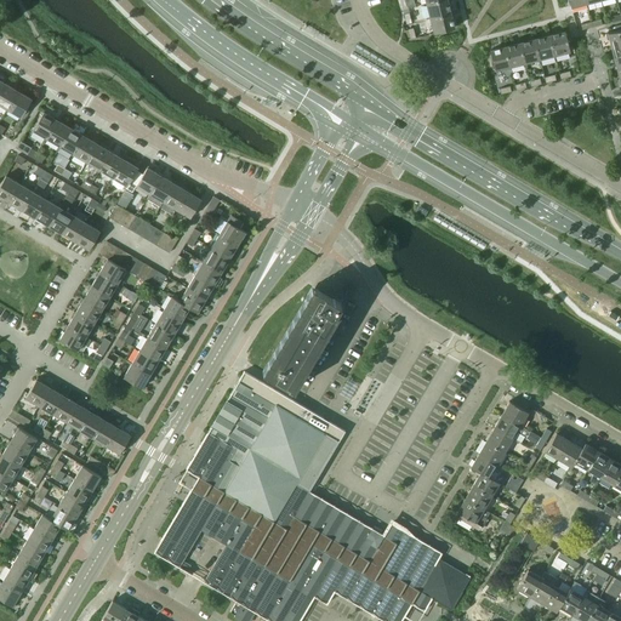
[(437,0),(426,4),(429,18),(450,12),(448,4),(450,4),(449,0),(437,0)]
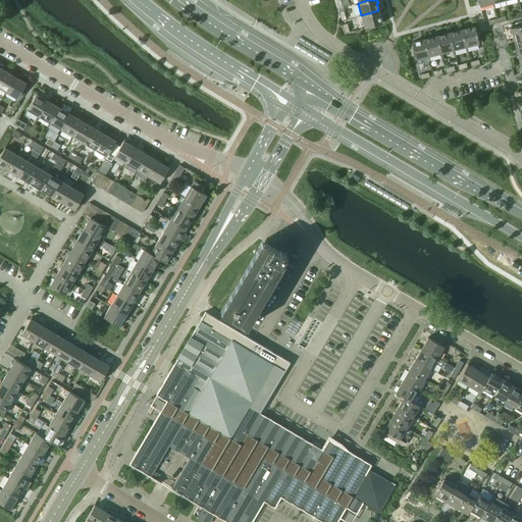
[(479,6),(480,10),(493,7),(492,3),(491,0),(477,0),(479,5),(479,6)]
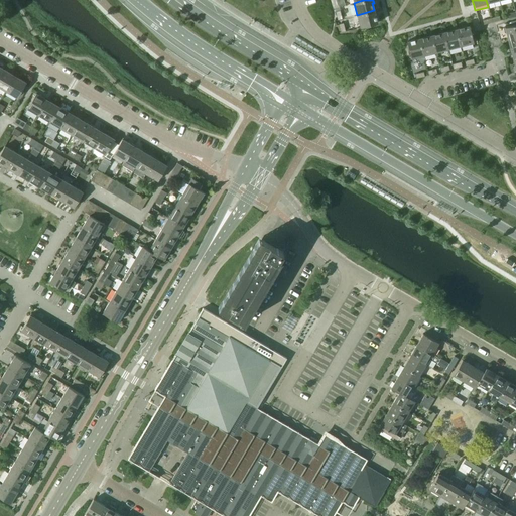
[(357,15),(360,27),(377,23),(374,10),(357,15)]
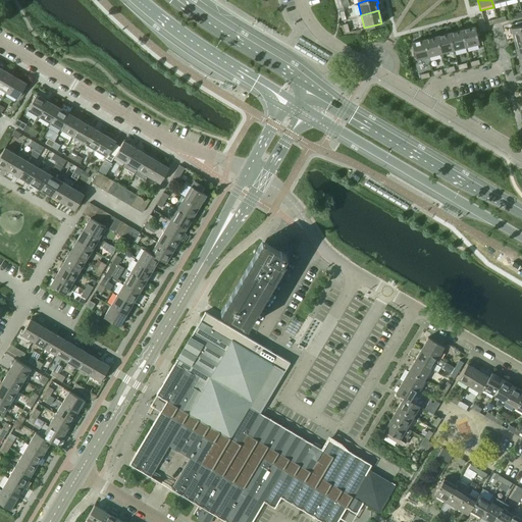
[(521,24),(511,28),(514,41),(521,38),(521,24)]
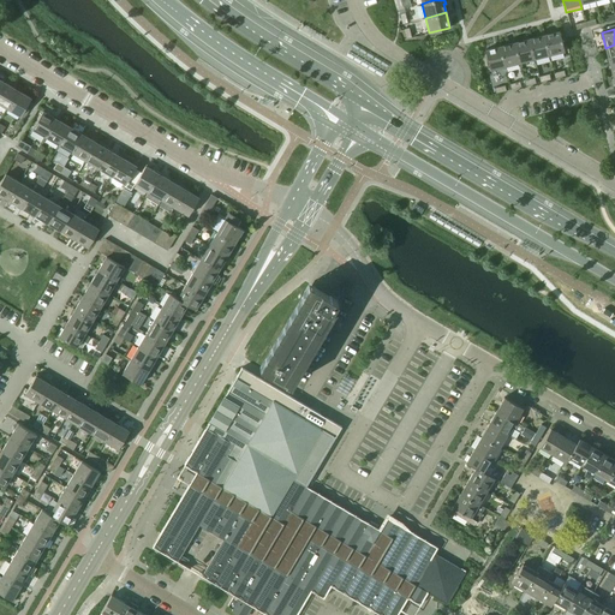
[(543,35),(549,55),(563,51),(559,31),(543,35)]
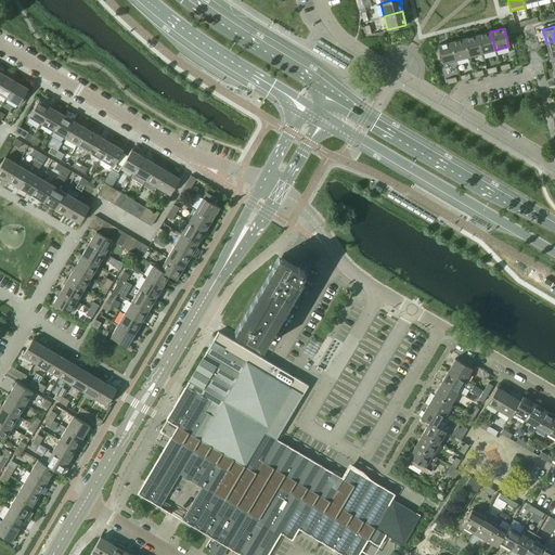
[(477,35),(482,53),(495,50),(490,31),(477,35)]
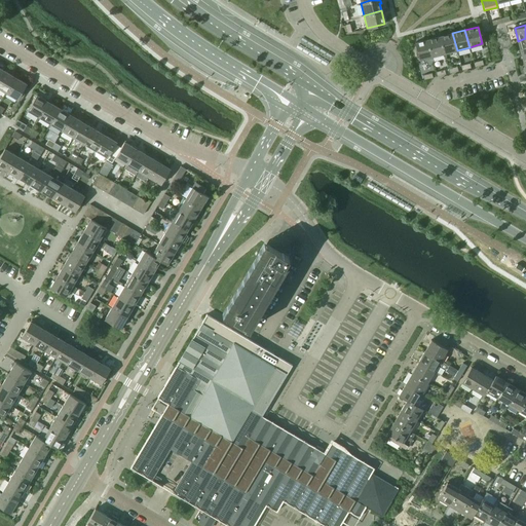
[(440,36),(444,53),(457,50),(452,33),(440,36)]
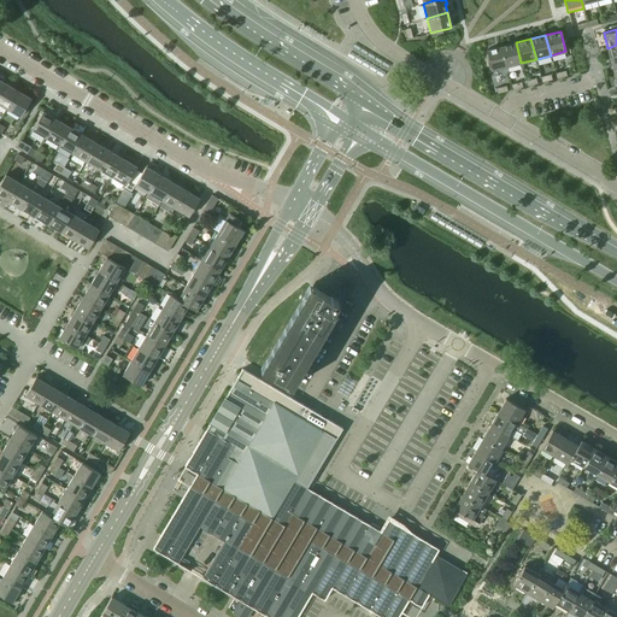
[(501,46),(506,66),(521,63),(516,42),(501,46)]
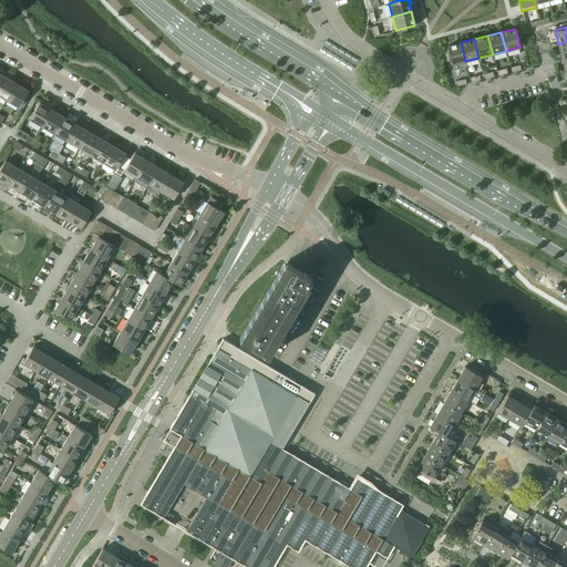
[(446,45),(452,64),(465,61),(461,42),(446,45)]
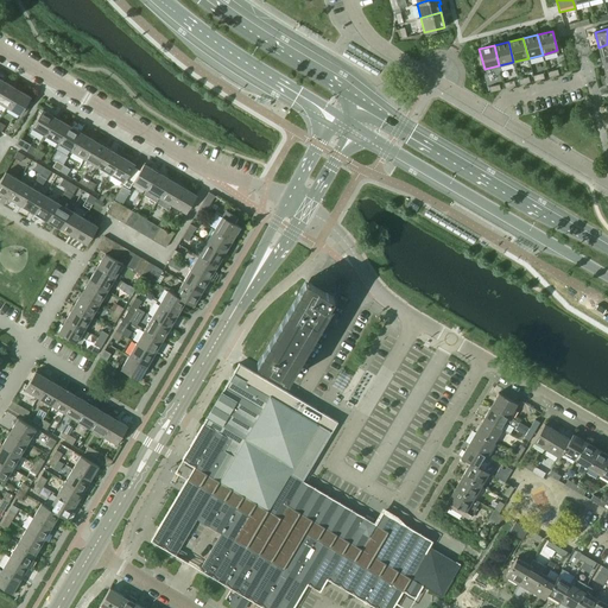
[(0,88),(0,102),(7,107),(17,89),(4,82),(0,88)]
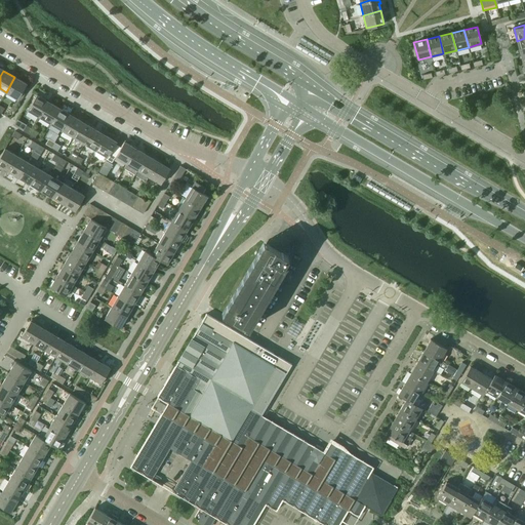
[(6,92),(17,99),(27,84),(14,77),(6,92)]
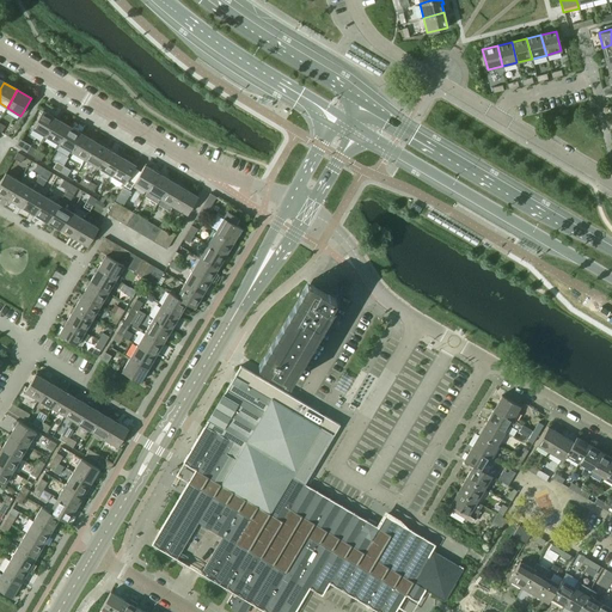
[(32,128),(46,136),(56,118),(43,110),(32,128)]
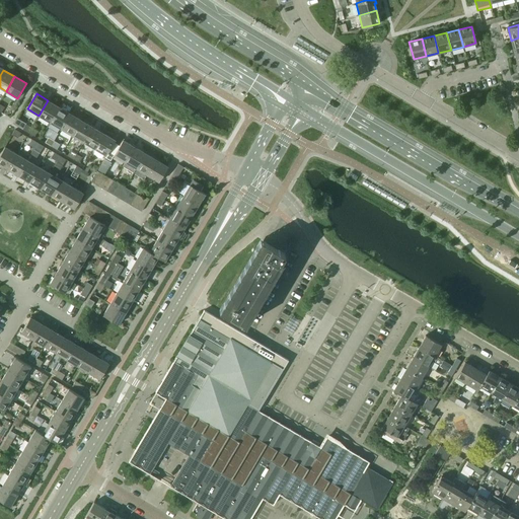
[(39,116),(50,122),(59,106),(48,100),(39,116)]
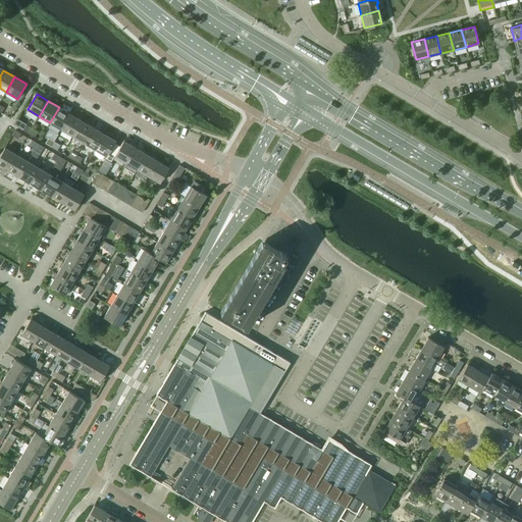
[(50,122),(61,129),(70,114),(59,107),(50,122)]
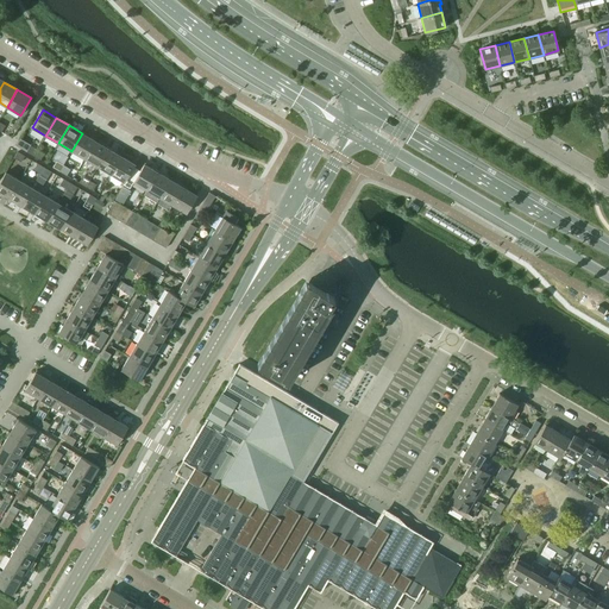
[(71,151),(85,158),(95,140),(82,133),(71,151)]
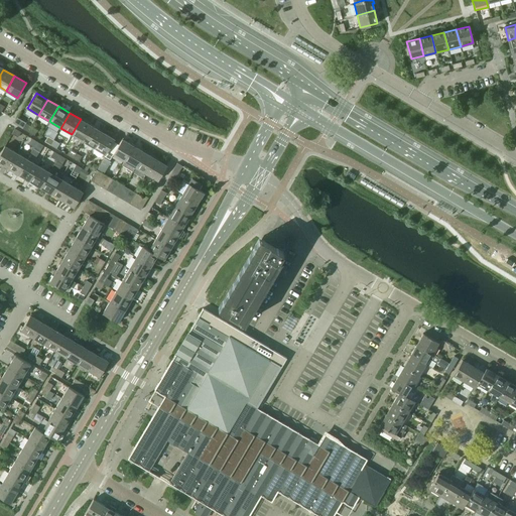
[(72,134),(83,141),(92,126),(81,119),(72,134)]
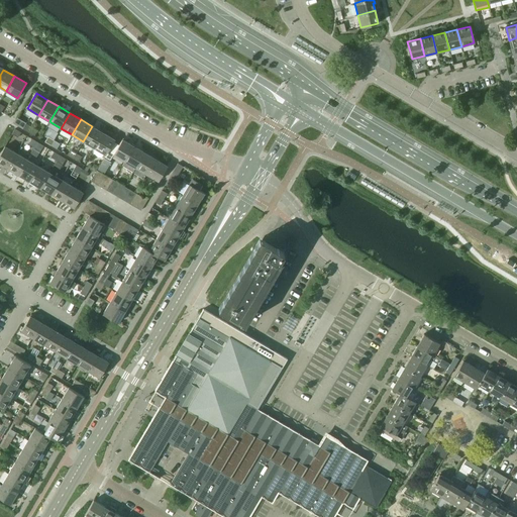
[(22,128),(28,132),(31,127),(25,123),(22,128)]
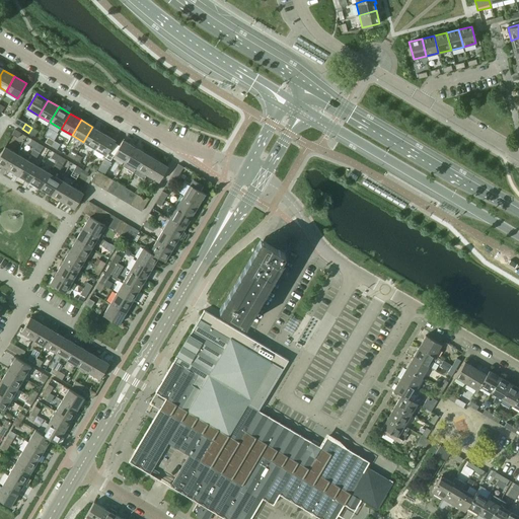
[(83,142),(94,148),(103,133),(92,127),(83,142)]
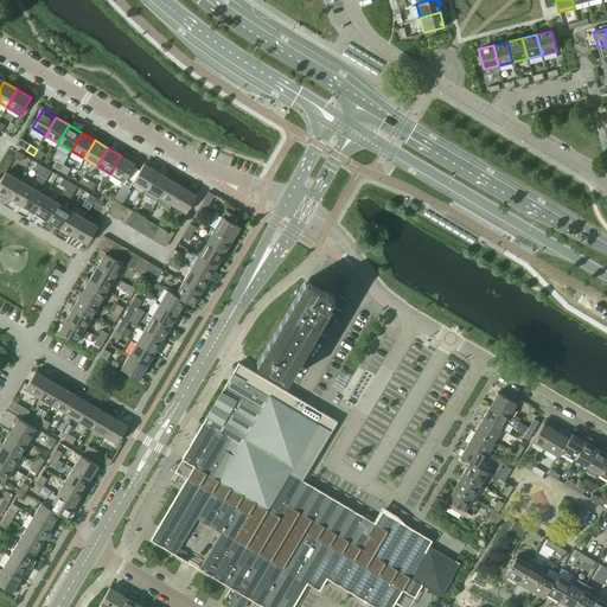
[(33,155),(40,159),(44,153),(37,149),(33,155)]
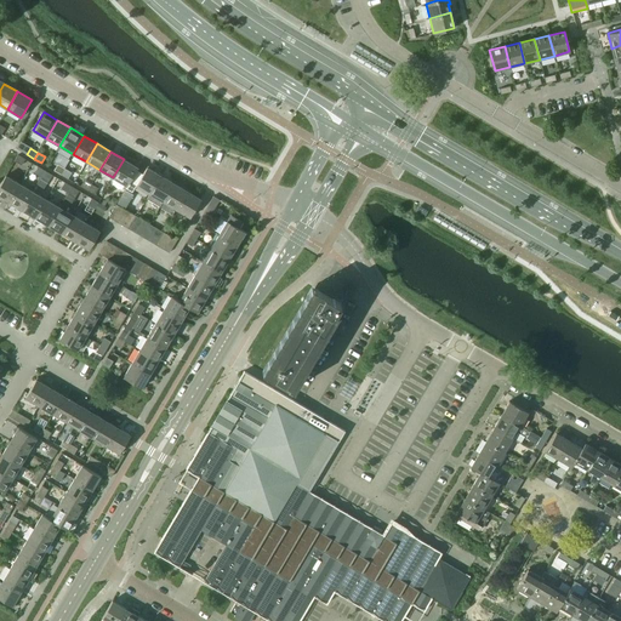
[(15,161),(21,165),(24,159),(18,155),(15,161)]
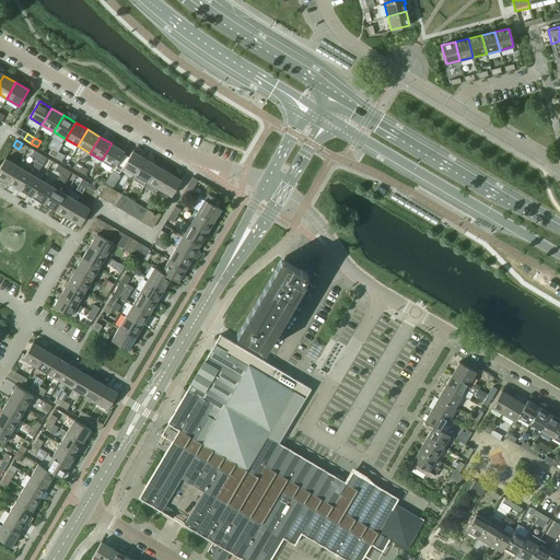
[(118,173),(123,167),(128,156),(123,153),(124,151),(112,143),(102,160),(114,167),(113,170),(118,173)]
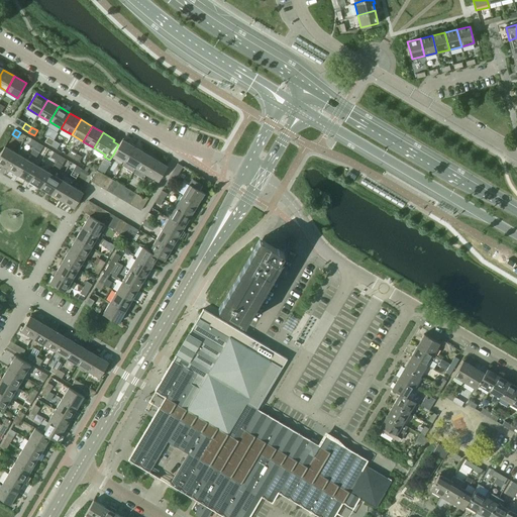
[(44,141),(50,145),(54,140),(47,136),(44,141)]
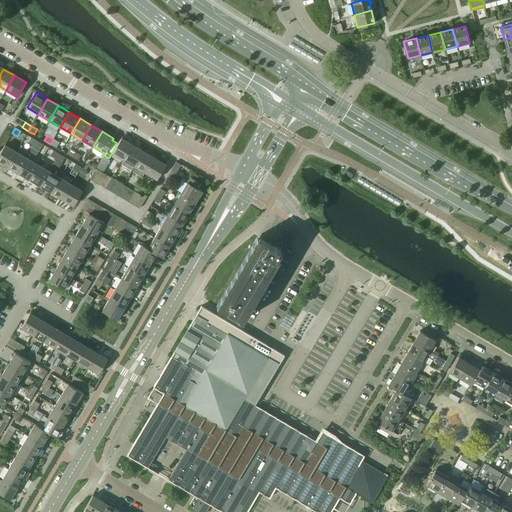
[(28,143),(34,146),(37,141),(31,137),(28,143)]
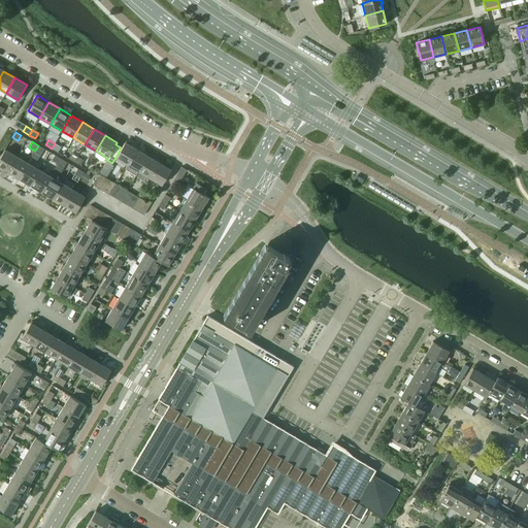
[(116,158),(127,164),(136,150),(125,142),(121,147),(116,158)]
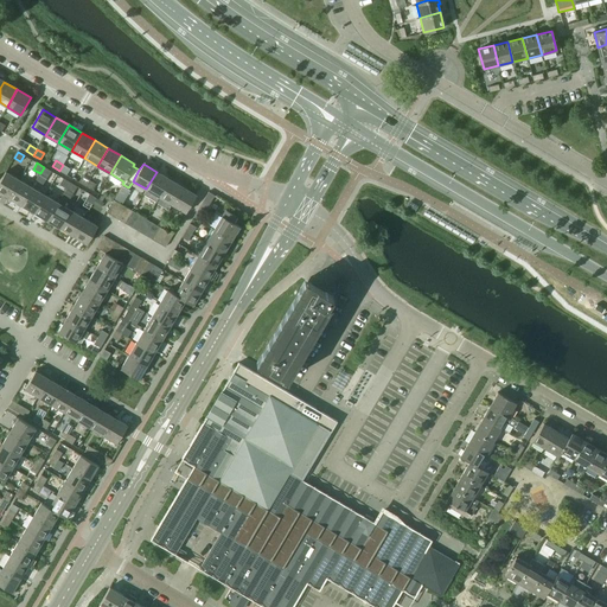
[(59,171),(66,174),(70,168),(63,165),(59,171)]
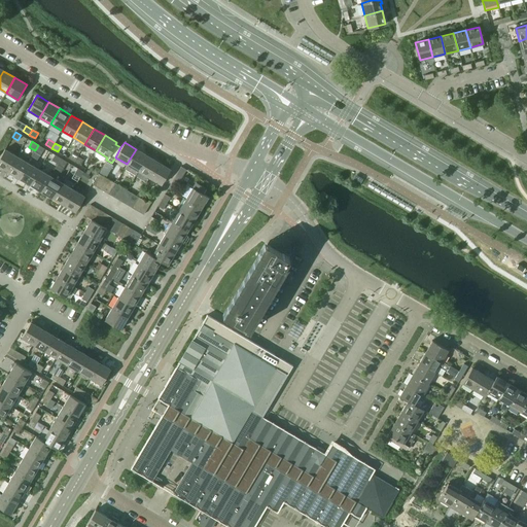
[(35,150),(41,153),(44,148),(38,145),(35,150)]
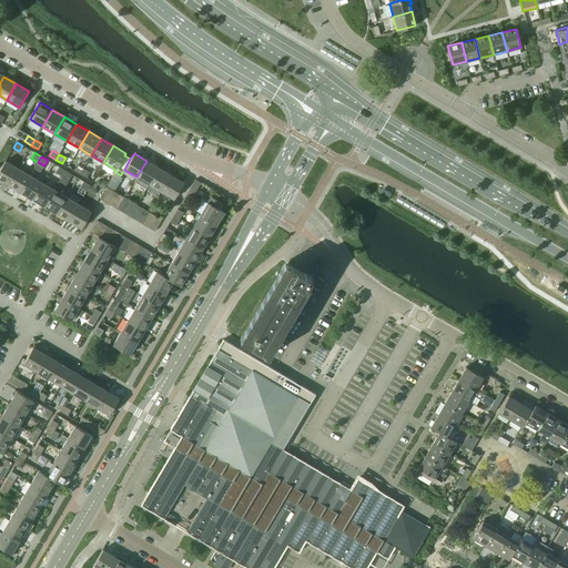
[(0,169),(0,180),(8,184),(18,168),(4,161),(0,169)]
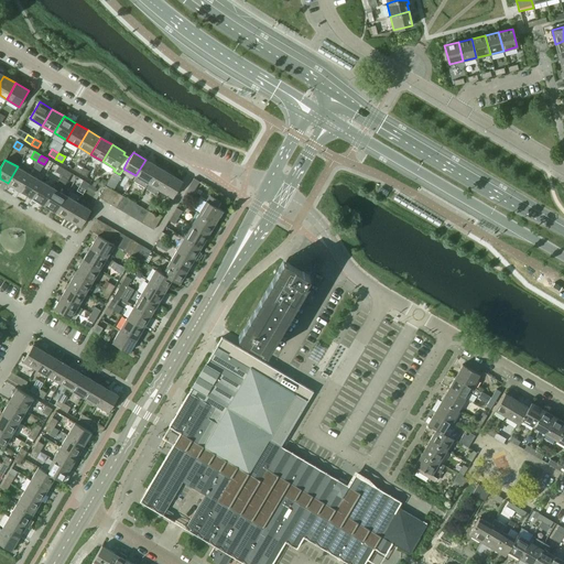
[(136,175),(148,183),(158,166),(145,160),(136,175)]
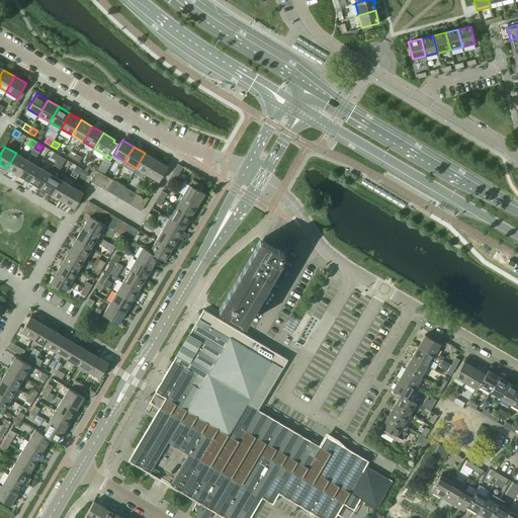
[(67,155),(73,159),(76,154),(70,150),(67,155)]
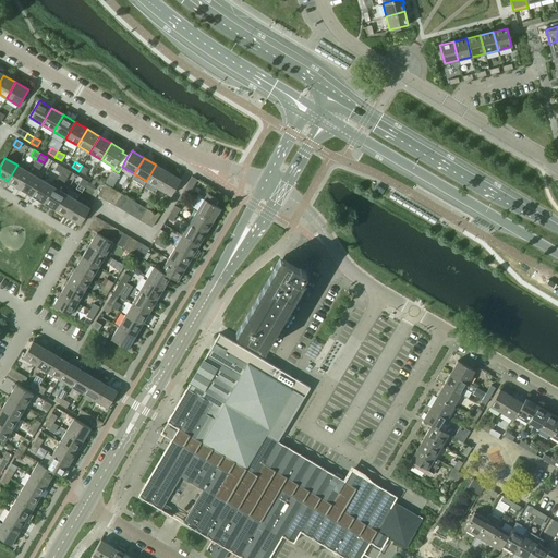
[(55,170),(61,173),(64,168),(58,164),(55,170)]
